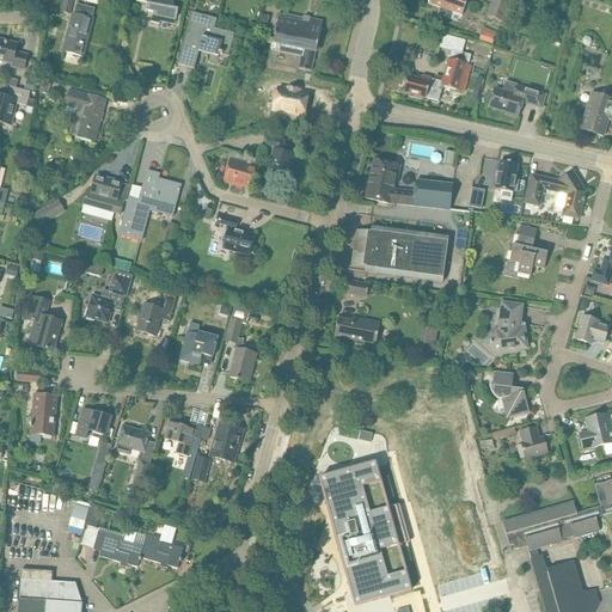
[(54,0),(51,10),(71,14),(73,0),(54,0)]
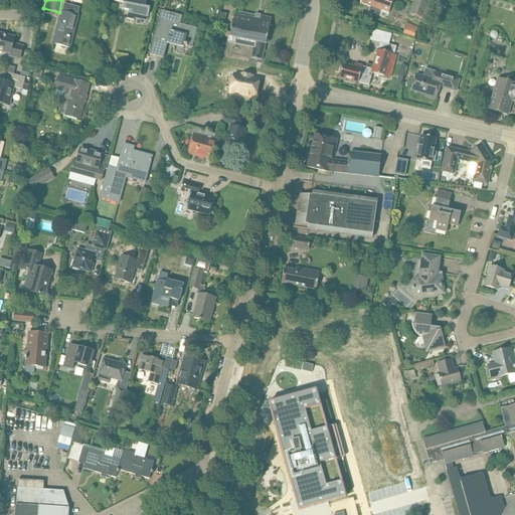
[(114,0),(115,1),(124,3),(123,7),(125,10),(129,11),(127,19),(135,21),(136,16),(148,18),(150,8),(145,7),(146,0),(144,0),(114,0)]
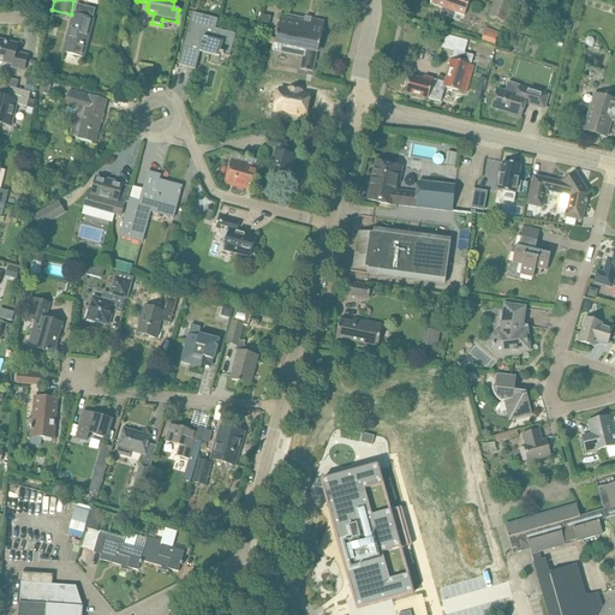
[(431,0),(430,4),(464,16),(470,0),(431,0)]
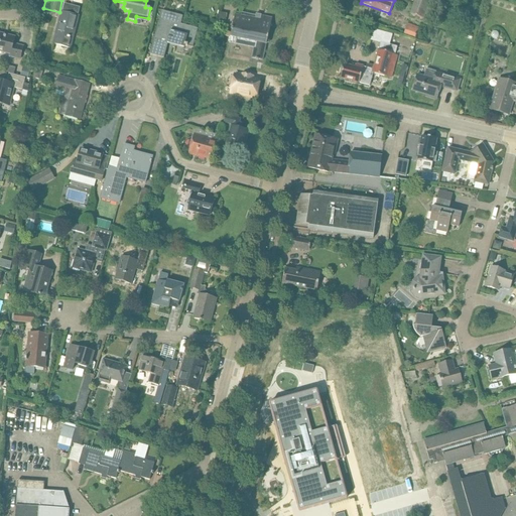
[(416,0),(411,15),(432,22),(439,4),(427,0),(416,0)]
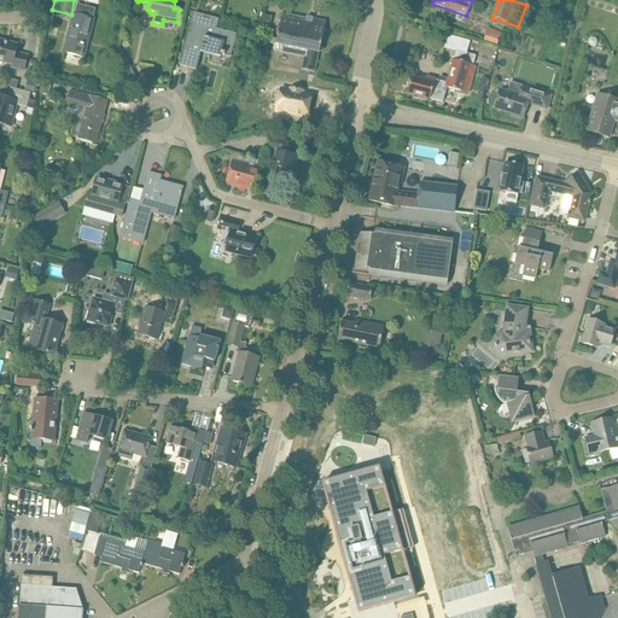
[(231,57),(237,34),(216,28),(219,19),(194,13),(186,42),(184,53),(180,65),(197,70),(202,52),(220,58),(221,54),(231,57)]
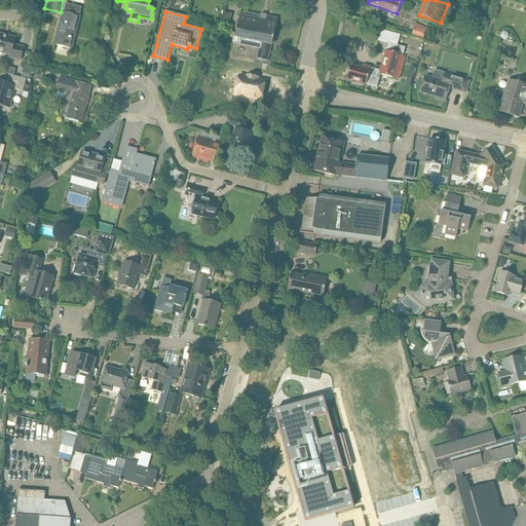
[(80,16),(70,14),(62,12),(53,44),(72,49),(80,16)]
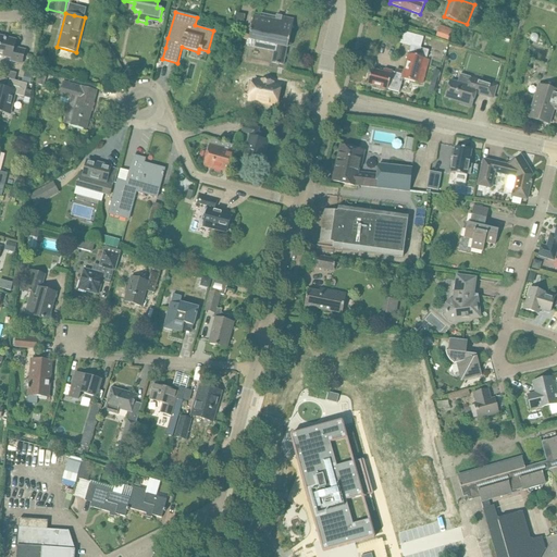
[(288,48),(294,21),(282,17),(282,16),(276,15),(276,16),(261,14),(260,19),(254,17),(250,36),(243,34),(242,38),(249,39),(247,47),(274,52),(272,63),(284,65),(287,48),(288,48)]
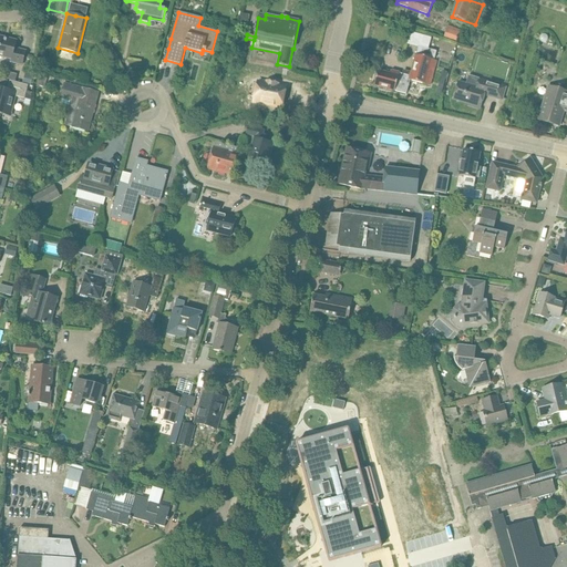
[(460,30),(456,29),(449,26),(444,38),(456,41),(460,30)]
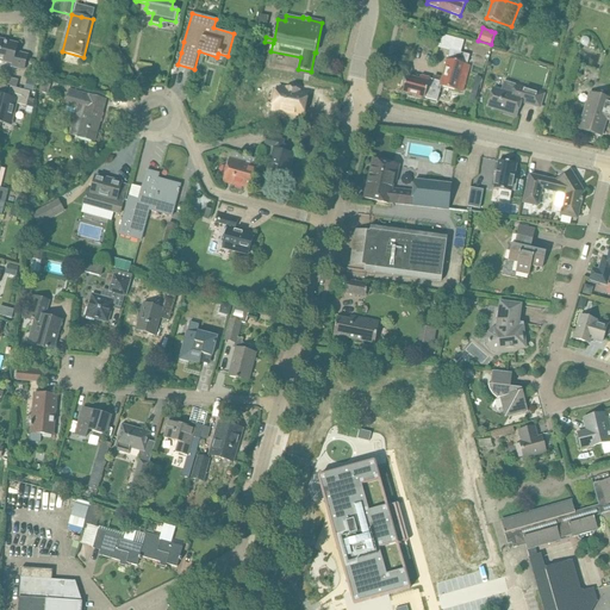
[(442,35),(440,48),(453,51),(452,58),(467,62),(468,56),(462,55),(465,39),(442,35)]
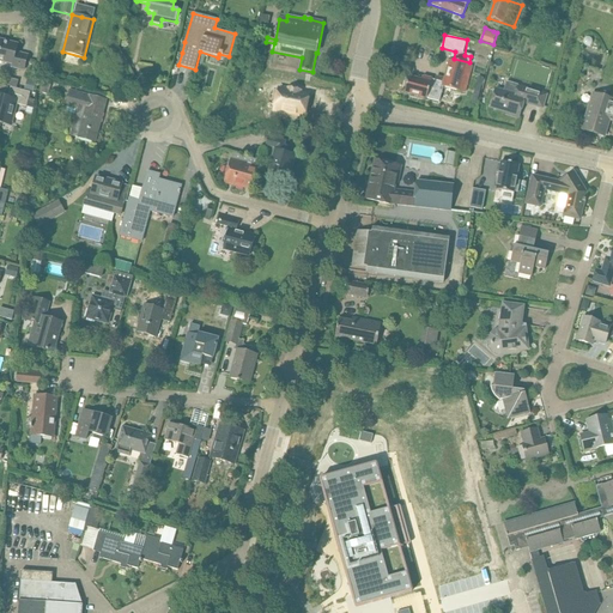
[(24,71),(25,67),(28,55),(16,53),(18,44),(0,40),(0,61),(13,65),(12,68),(24,71)]
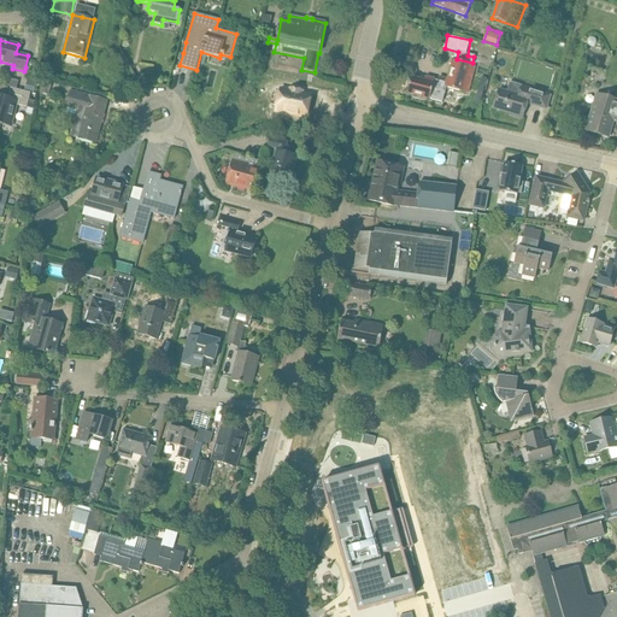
[(446,88),(465,93),(472,66),(453,60),(447,83),(425,77),(424,81),(411,77),(407,93),(441,103),(446,88)]
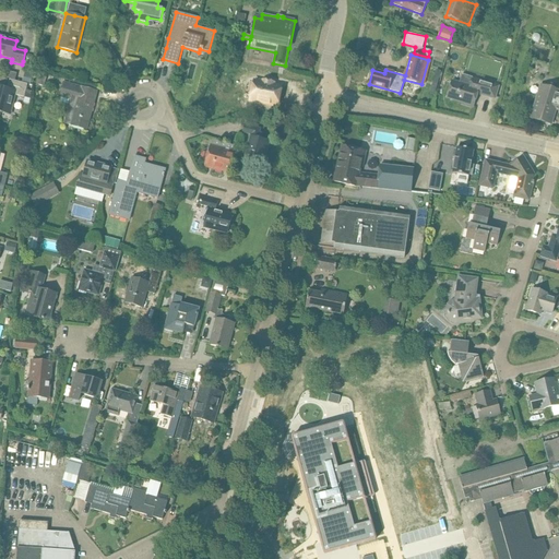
[(33,74),(24,72),(22,82),(30,84),(33,74)]
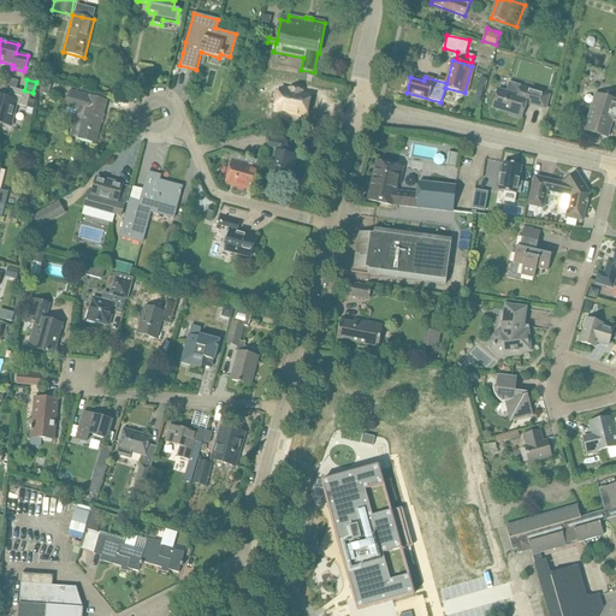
[(49,94),(51,86),(43,83),(41,92),(49,94)]
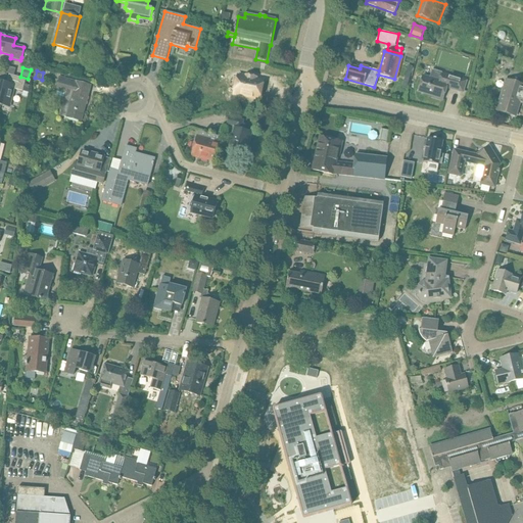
[(463,93),(466,83),(467,80),(442,73),(439,82),(423,77),(418,92),(432,96),(432,98),(442,101),(446,88),(463,93)]
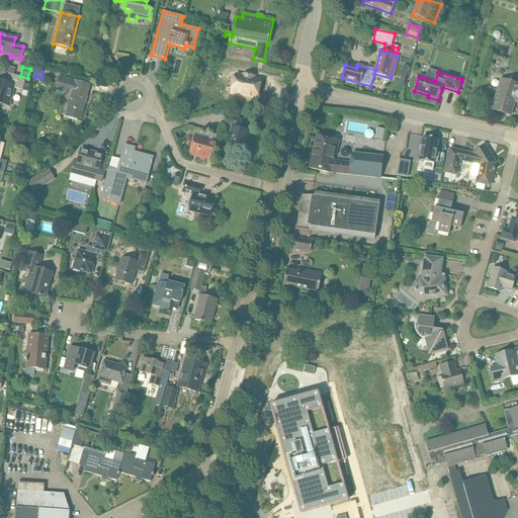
[(26,78),(19,76),(9,74),(7,80),(10,81),(9,84),(0,81),(0,103),(2,104),(2,102),(10,104),(14,89),(22,91),(26,78)]
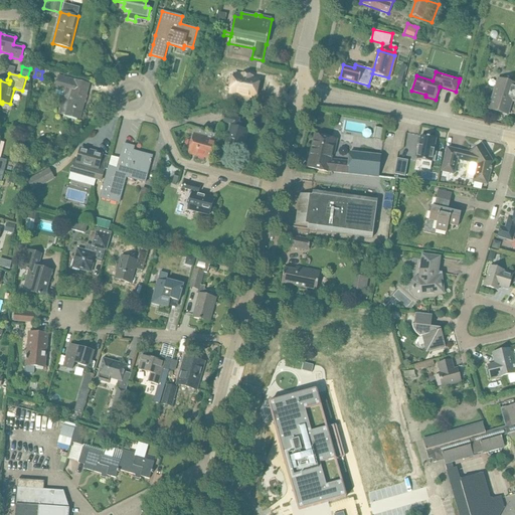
[(255,99),(259,80),(251,78),(251,76),(242,75),(242,76),(234,75),(230,93),(231,94),(255,99)]
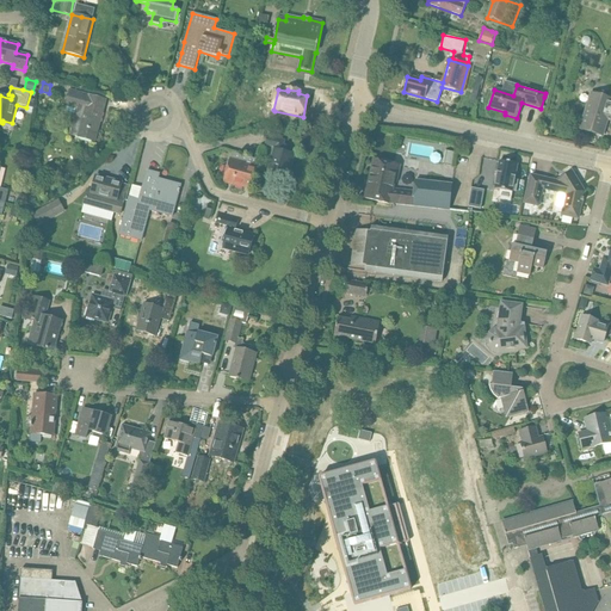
[(106,100),(94,97),(71,91),(66,106),(76,110),(75,116),(78,116),(72,136),(94,142),(106,100)]
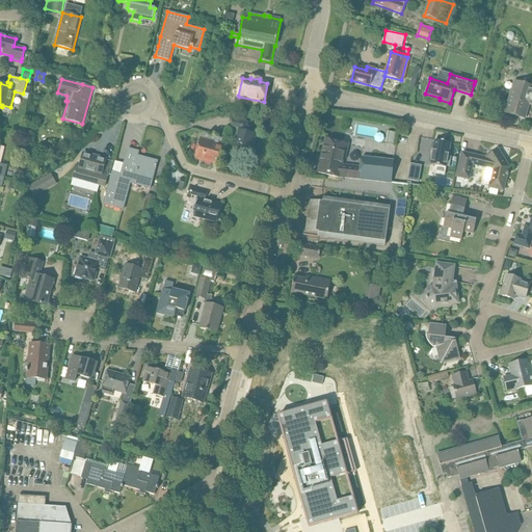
[(531,86),(515,82),(506,113),(524,118),(528,102),(531,103),(531,86)]
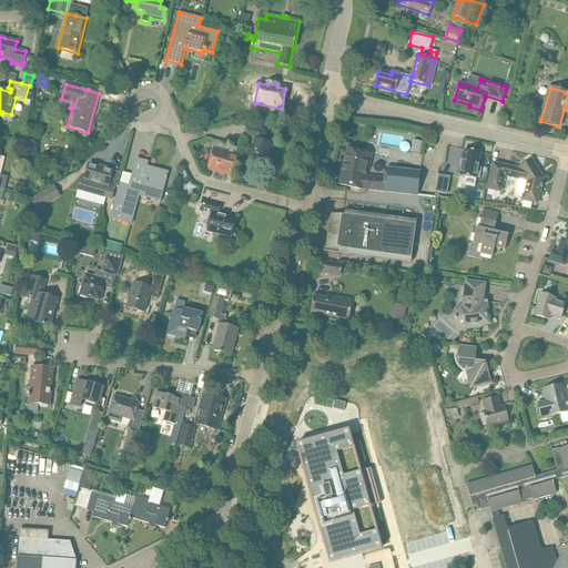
[(264,131),(262,131),(263,128),(250,124),(249,127),(246,134),(255,137),(252,152),(249,162),(266,168),(273,144),(262,141),(264,131)]
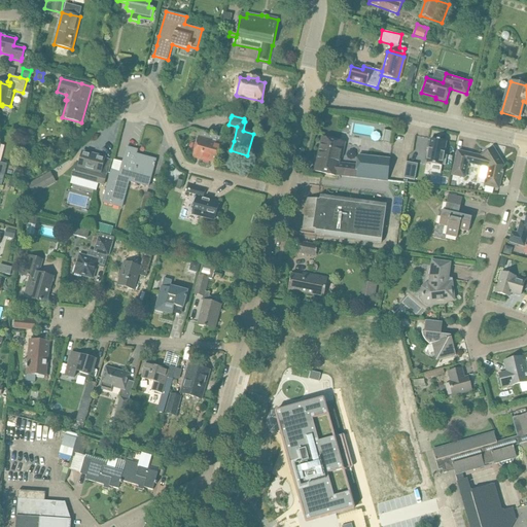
[(381,135),(381,125),(352,124),(352,135),(381,135)]
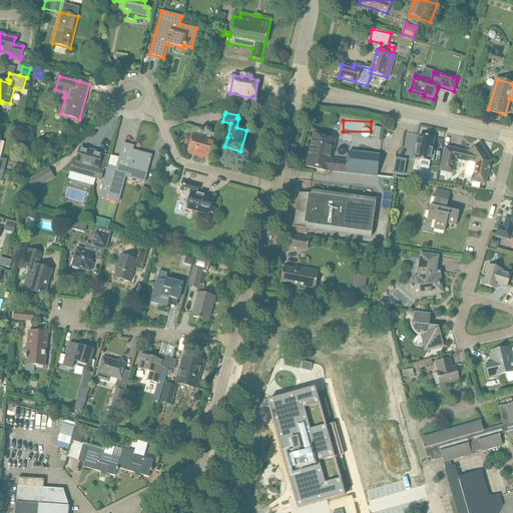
[(374,126),(372,137),(379,138),(381,127),(374,126)]
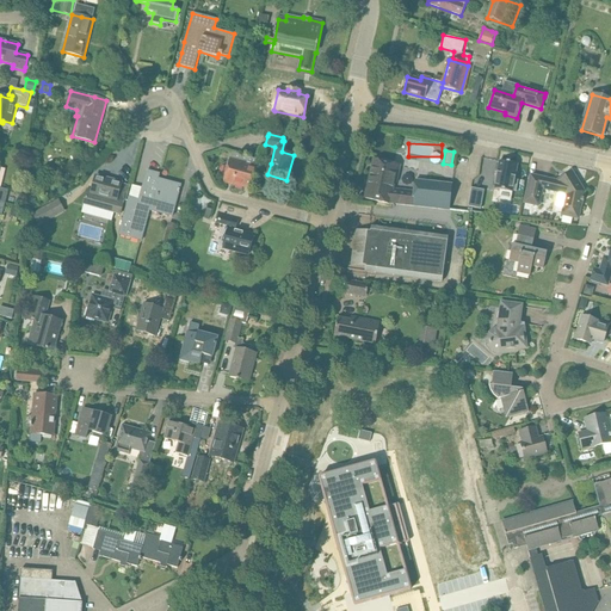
[(252,189),(258,165),(259,160),(232,153),(223,180),(252,189)]
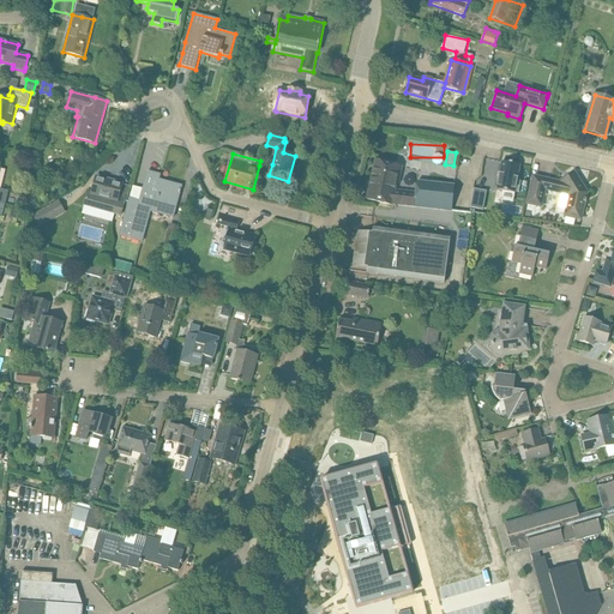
[(375,161),(367,199),(391,205),(391,204),(457,212),(461,187),(417,182),(416,193),(395,191),(396,182),(398,182),(402,167),(375,161)]
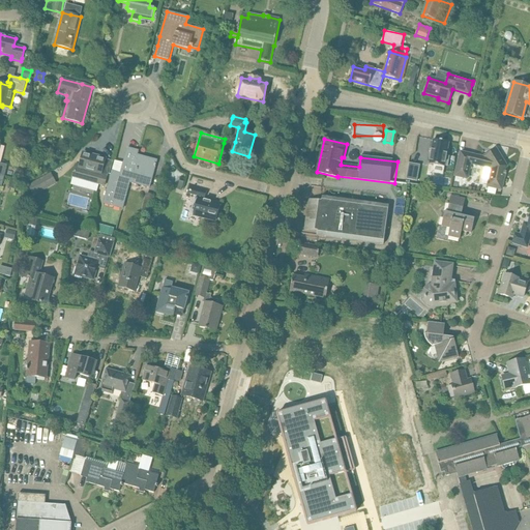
[(447,156),(449,143),(434,140),(429,165),(445,168),(445,166),(447,166),(449,156),(447,156)]
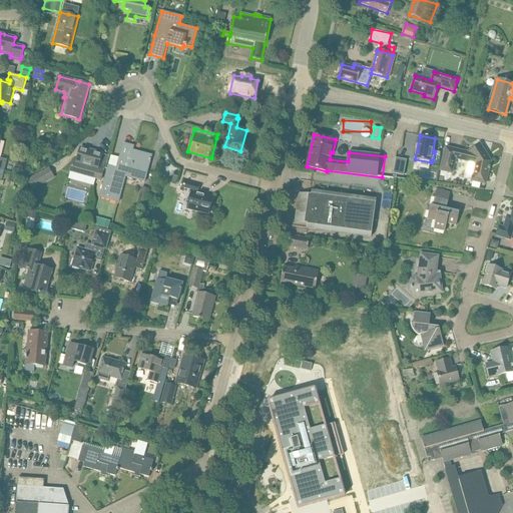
[(144,182),(149,165),(151,155),(140,152),(139,155),(132,153),(133,146),(123,143),(116,168),(108,166),(99,197),(118,202),(125,177),(144,182)]
